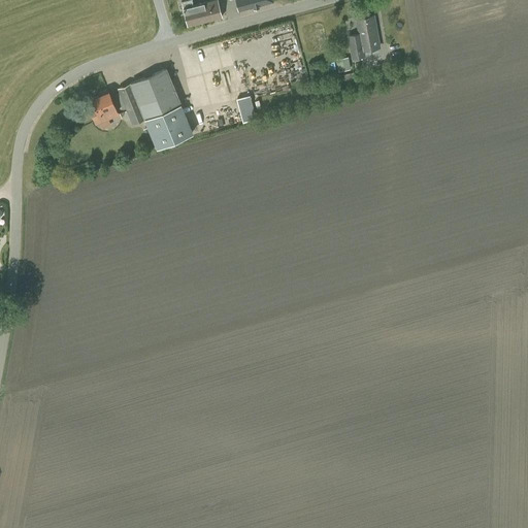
[(192,0),(186,0),(182,1),(188,26),(222,17),(217,0),(209,0),(194,4),(192,0)]
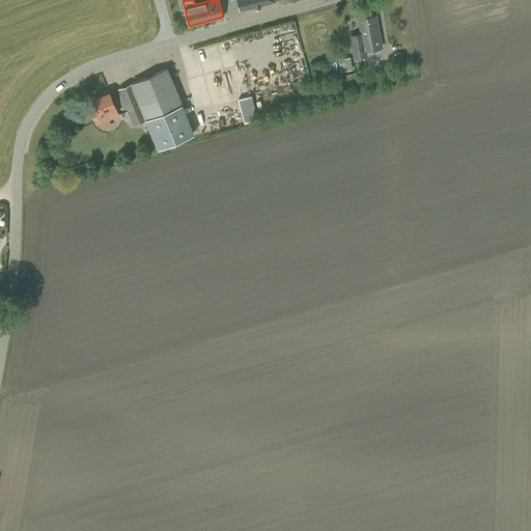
[(260,5),(275,1),(275,0),(236,0),(240,10),(254,6),(254,8),(261,6),(260,5)]
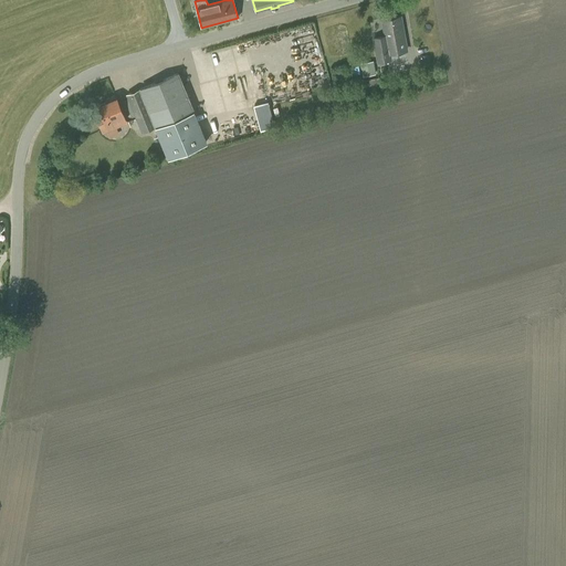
[(401,16),(381,20),(385,35),(373,38),(377,62),(391,60),(390,53),(407,51),(401,16)]
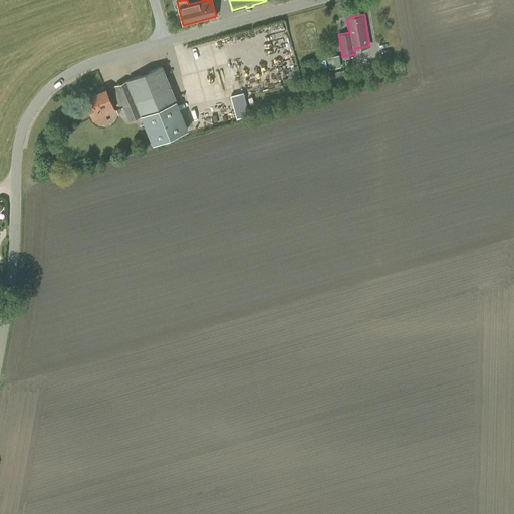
[(338,55),(326,57),(329,69),(341,67),(338,55)]
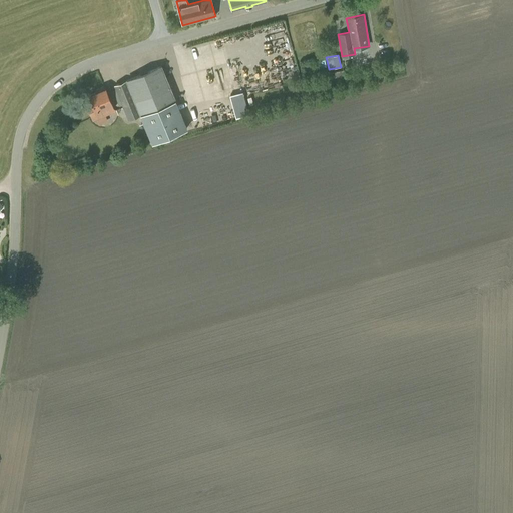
[(152,143),(187,129),(161,65),(114,85),(128,121),(141,115),(152,143)]
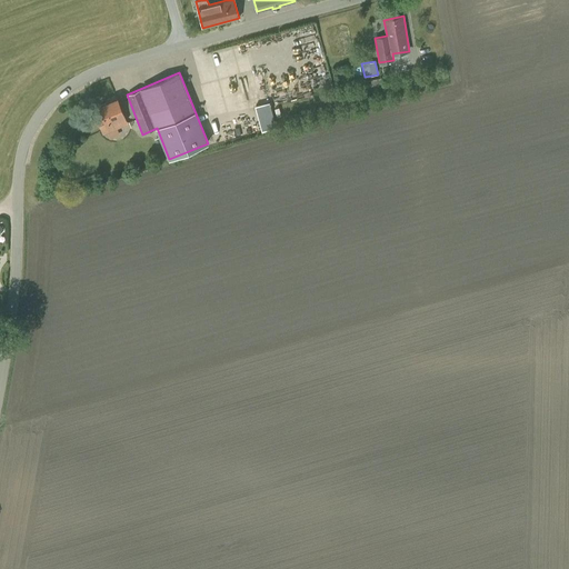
[(366,80),(368,87),(382,85),(381,78),(366,80)]
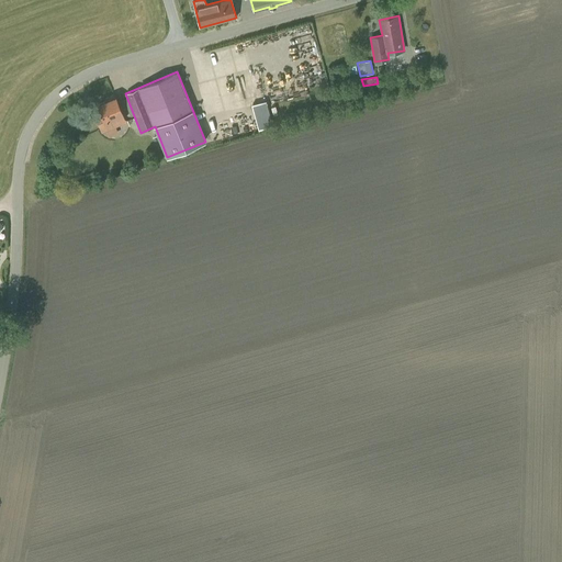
[(125,120),(115,97),(114,94),(104,98),(105,101),(98,104),(101,114),(97,116),(102,130),(125,120)]
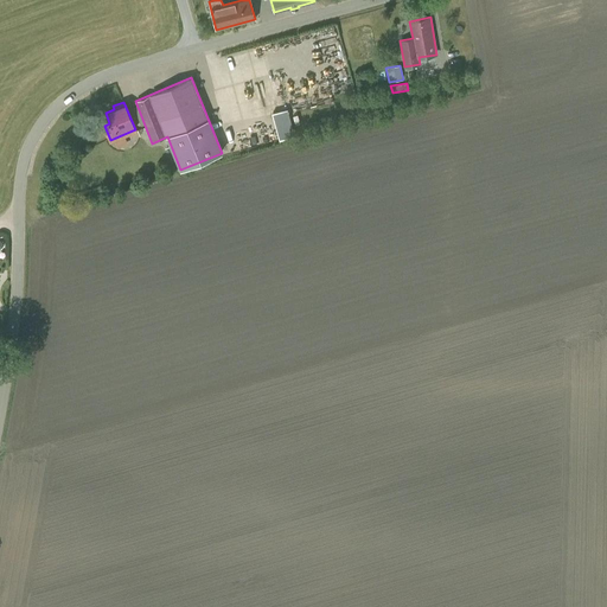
[(294,135),(287,109),(273,113),(280,139),(294,135)]
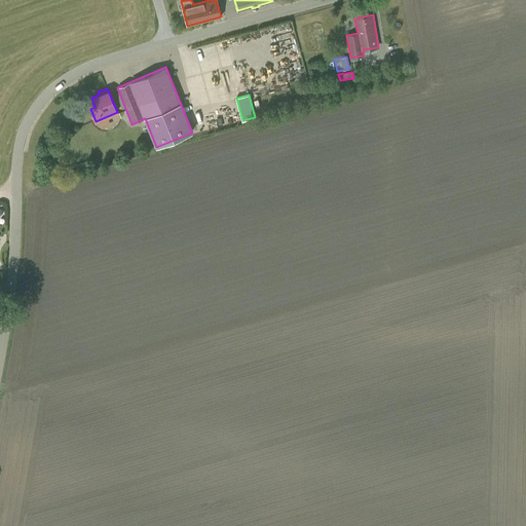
All buildings are outlined.
